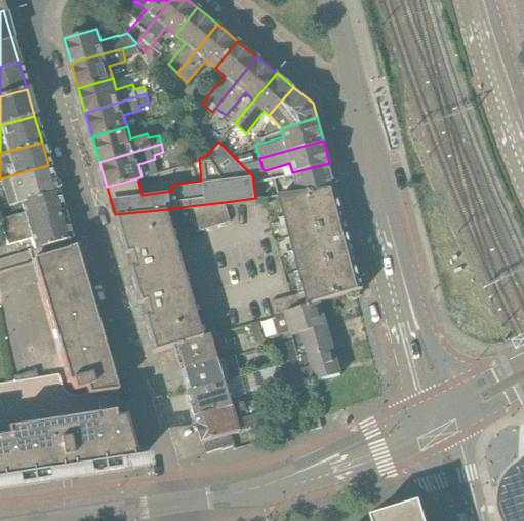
[(296,191),(335,187),(329,163),(292,172),(296,191)]
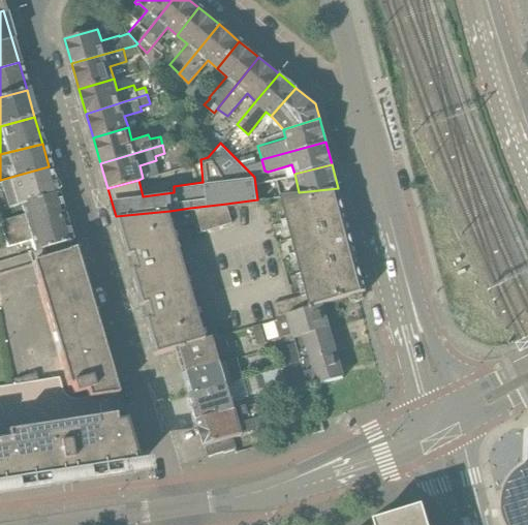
[(0,209),(5,207),(18,204),(56,192),(49,166),(0,180),(0,209)]
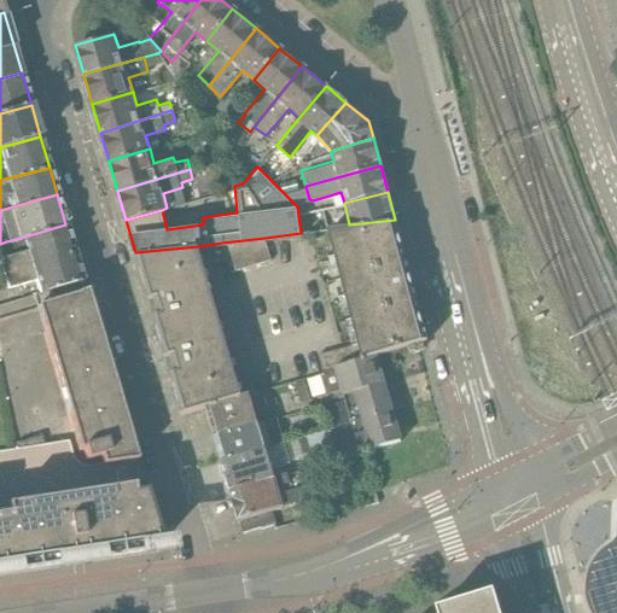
[(339,274),(405,257),(395,220),(349,225),(327,228),(339,274)]
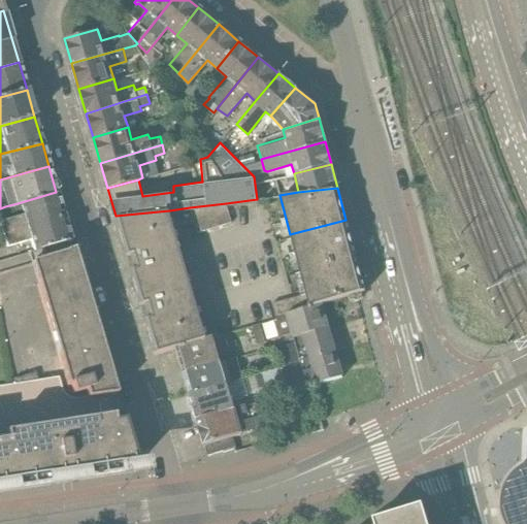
[(56,192),(18,203),(21,215),(0,221),(0,227),(1,232),(63,215),(56,192)]
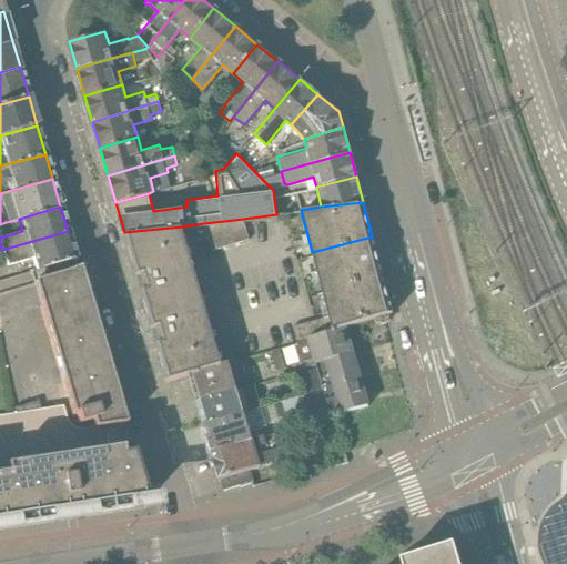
[(204,223),(211,249),(249,235),(243,219),(204,223)]
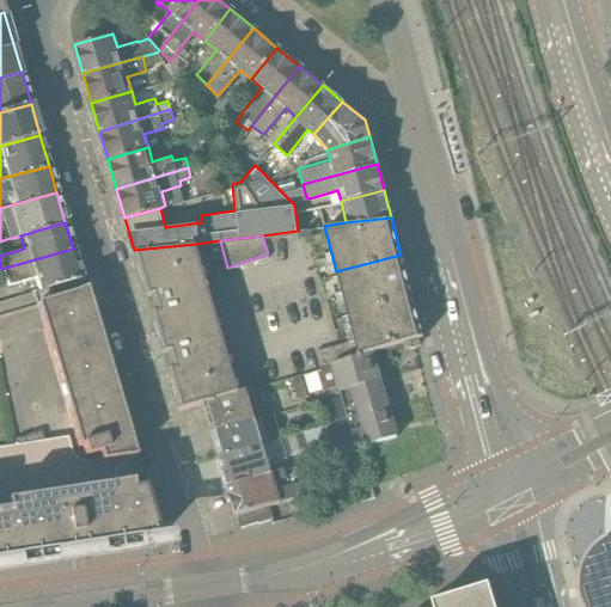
[(233,369),(218,316),(196,244),(134,250),(159,333),(181,408),(203,400),(205,402),(248,388),(240,367),(233,369)]
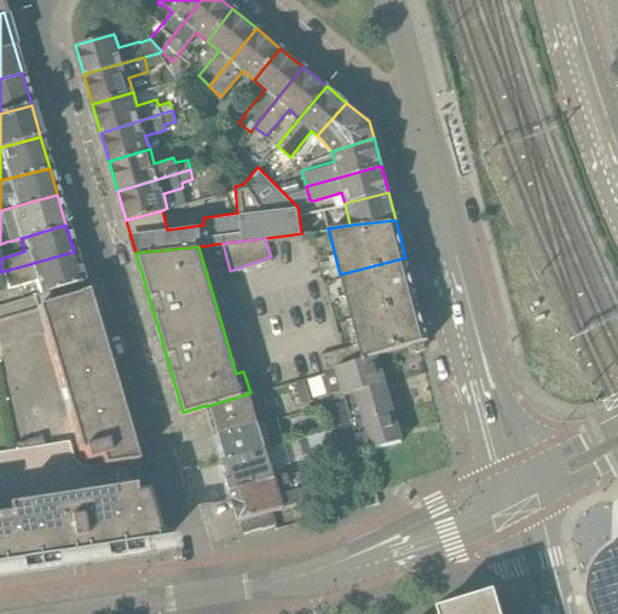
[(39,293),(74,282),(82,279),(74,252),(1,272),(6,287),(34,278),(39,293)]
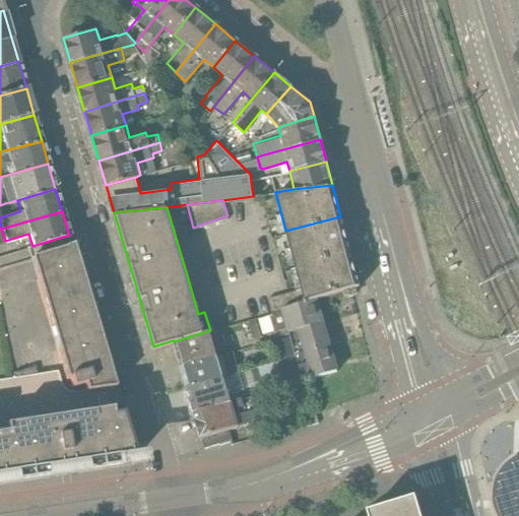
[(294,260),(348,246),(340,216),(285,231),(294,260)]
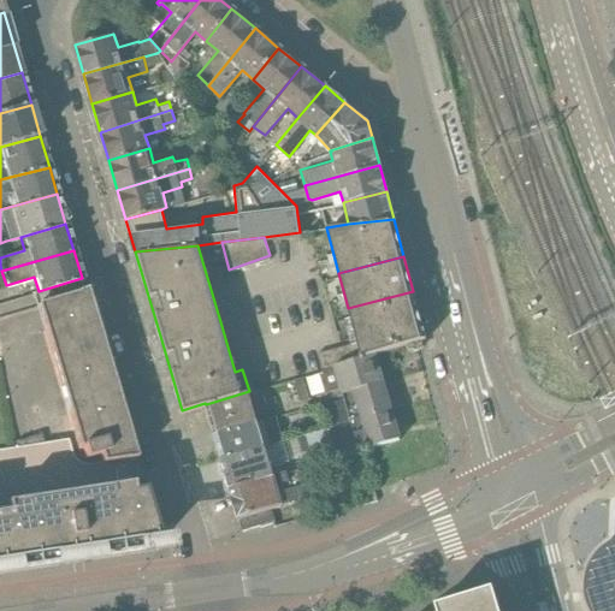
[(374,353),(415,340),(425,337),(413,291),(348,308),(356,340),(317,351),(321,368),(335,365),(335,367),(376,355),(374,353)]
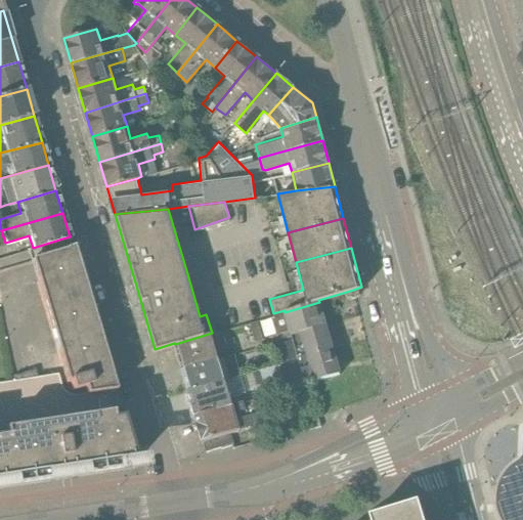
[(107,369),(97,334),(77,265),(70,267),(70,268),(36,278),(66,381),(69,380),(107,369)]
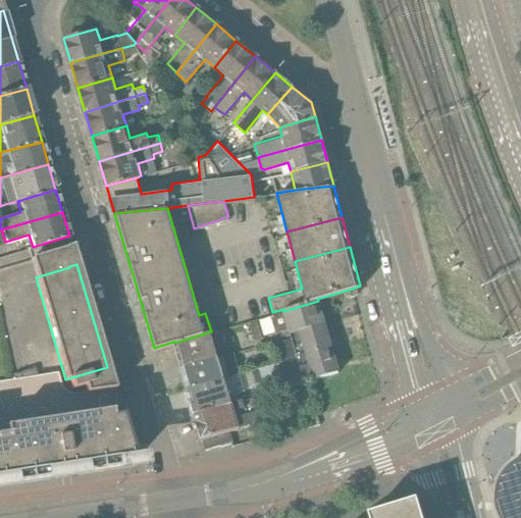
[(290,332),(324,322),(318,301),(283,311),(290,332)]
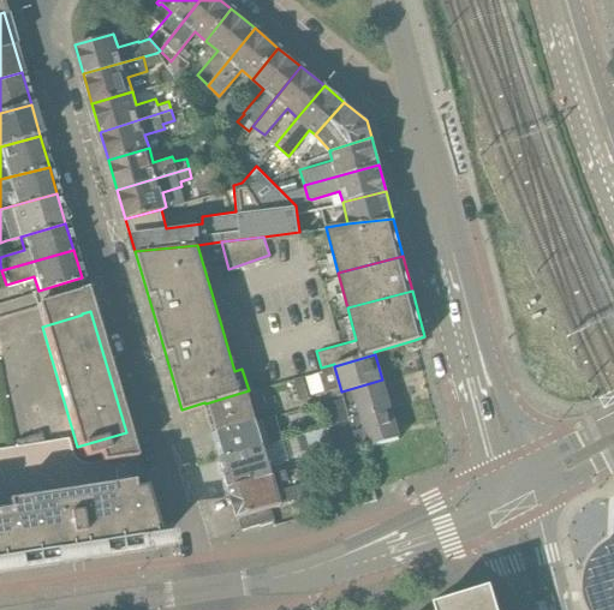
[(298,398),(308,395),(303,376),(293,378),(298,398)]
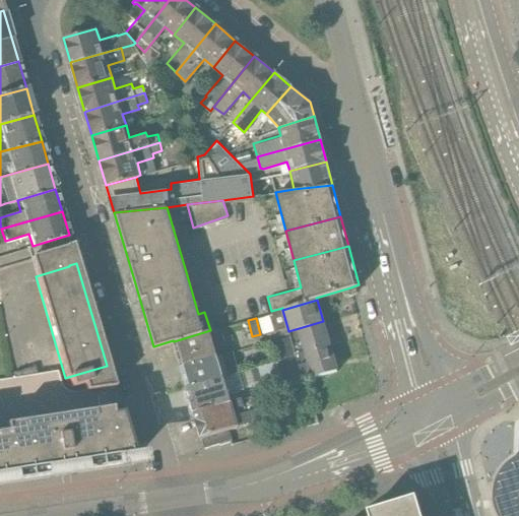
[(275,360),(329,343),(329,342),(323,321),(288,331),(289,334),(269,340),(275,360)]
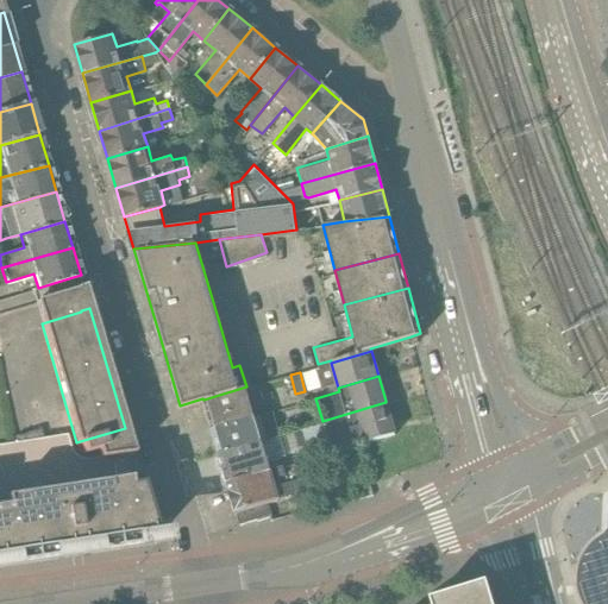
[(212,428),(255,415),(251,407),(264,403),(258,383),(246,387),(204,400),(212,428)]
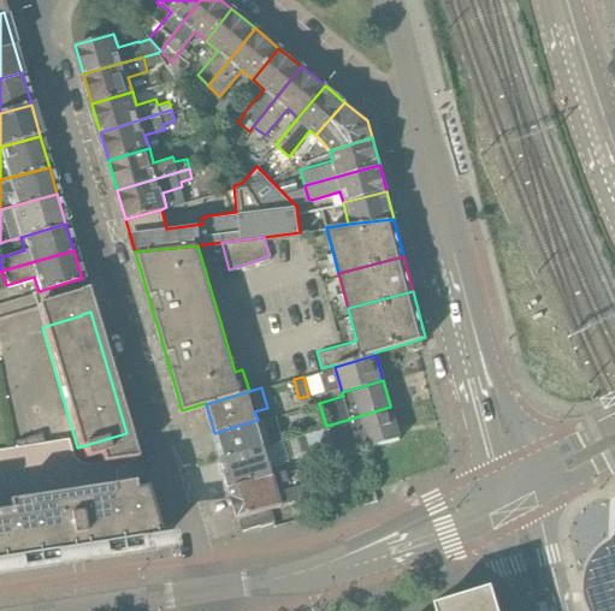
[(370,445),(398,435),(390,407),(326,426),(330,438),(354,432),(359,449),(362,448),(370,445)]
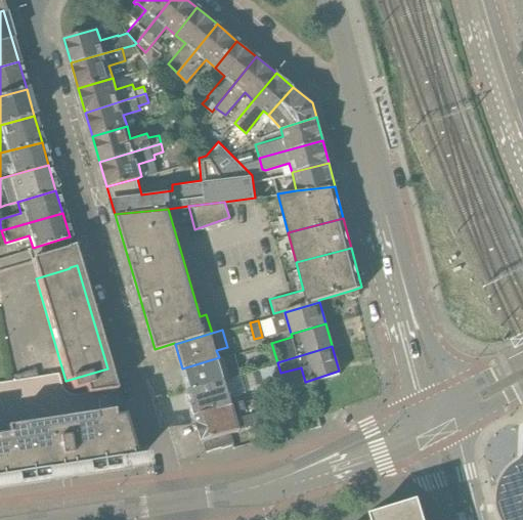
[(187,389),(225,377),(222,367),(237,363),(234,352),(219,357),(182,369),(187,389)]
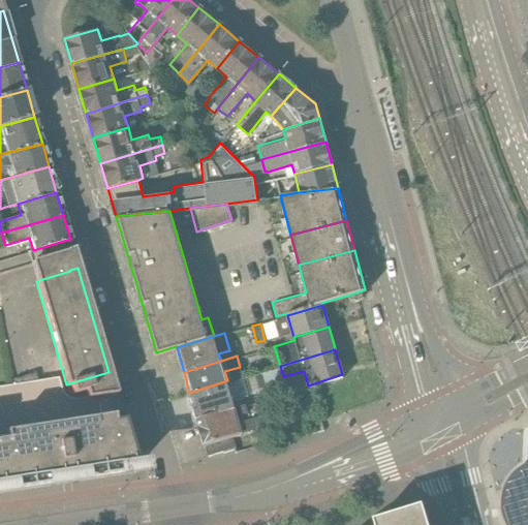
[(197,420),(235,406),(233,399),(248,394),(243,376),(227,380),(189,393),(197,420)]
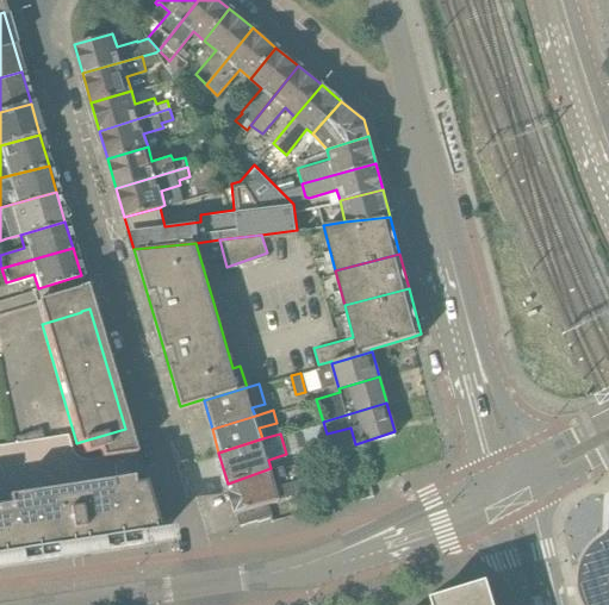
[(271,519),(273,518),(269,501),(317,487),(314,474),(275,486),(273,478),(286,474),(284,465),(271,468),(228,484),(240,523),(258,518),(258,519),(269,516),(271,519)]
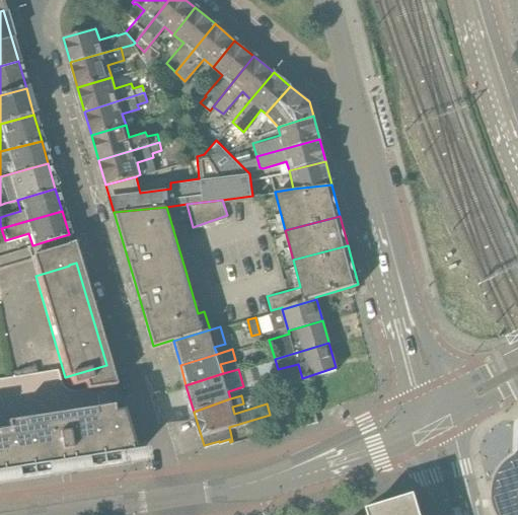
[(69,469),(96,465),(134,459),(120,411),(109,413),(108,407),(0,423),(0,480),(1,480),(60,470),(59,462),(68,461),(69,469)]
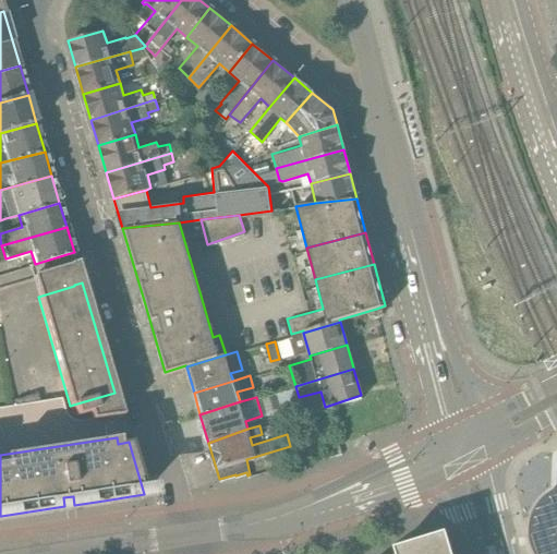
[(539,553),(543,552),(543,553),(556,553),(556,486),(554,489),(545,494),(539,500),(535,504),(533,509),(531,514),(530,519),(529,529),(529,538),(530,543),(532,548),(535,553),(539,553)]
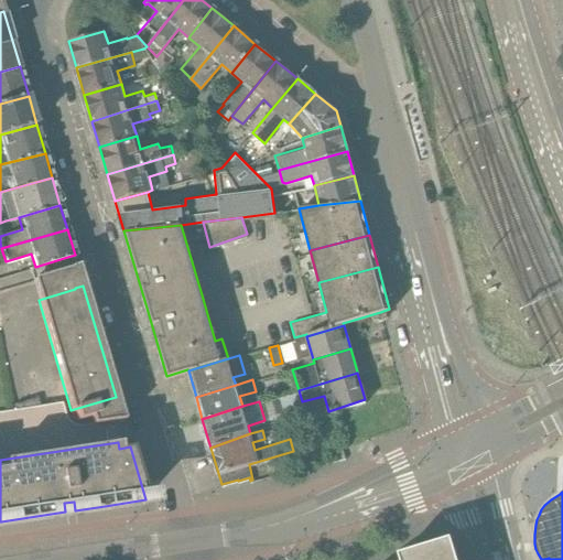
[(451,559),(447,555),(443,552),(437,550),(432,549),(425,550),(421,552),(420,549),(410,553),(412,557),(403,559),(451,559)]
